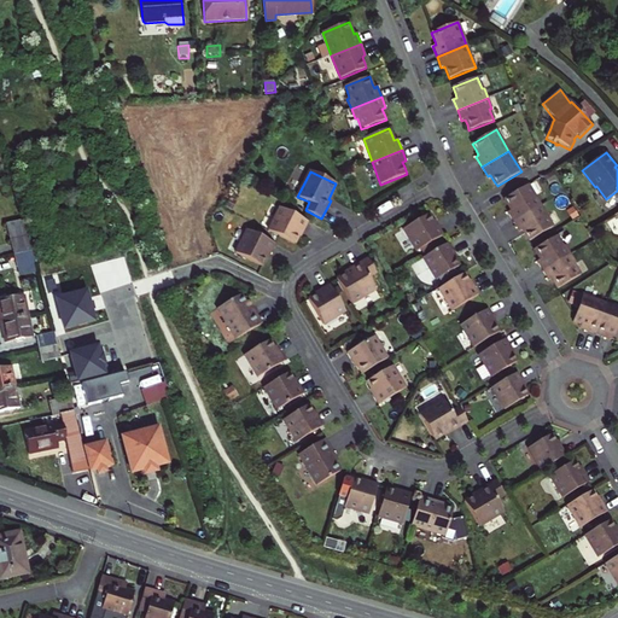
[(557,181),(552,173),(543,178),(548,186),(557,181)]
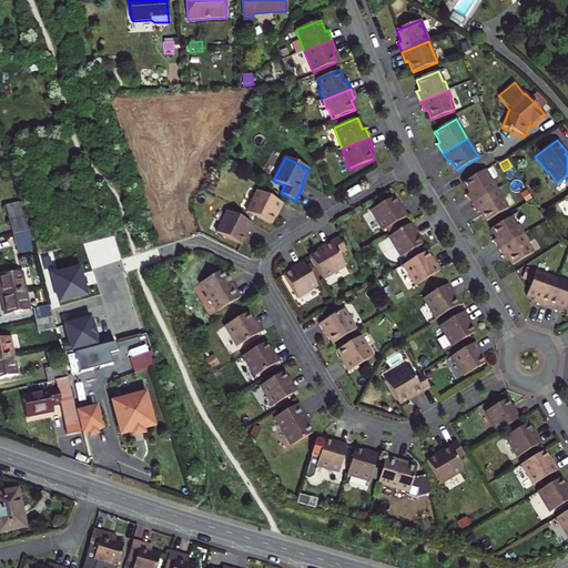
[(472,204),(497,190),(485,170),(463,183),(466,189),(469,193),(466,195),(472,204)]
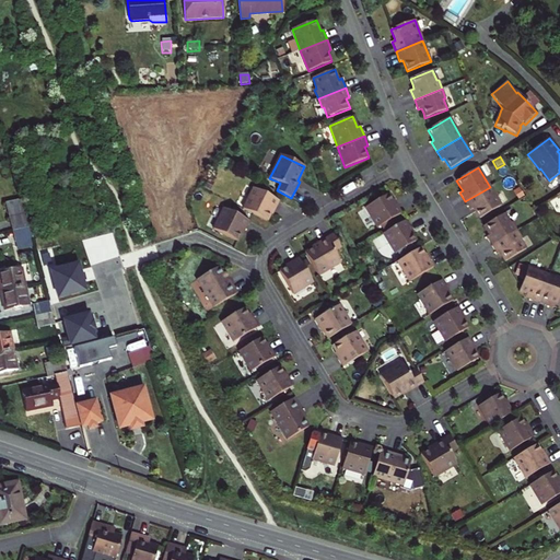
[(216,182),(209,178),(205,187),(211,190),(216,182)]
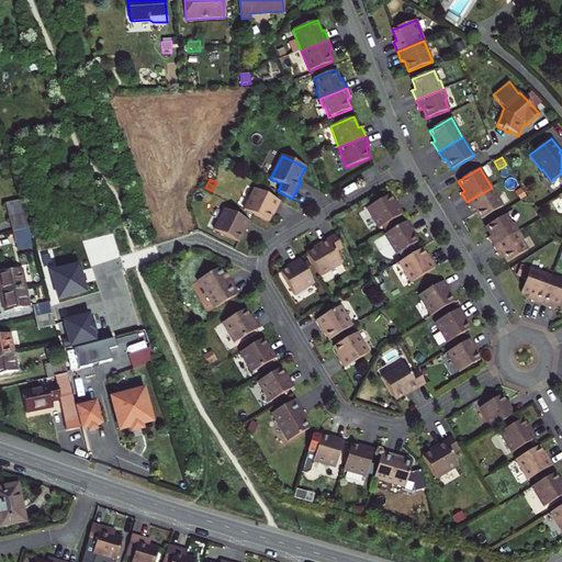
[(481,220),(503,206),(492,188),(467,202),(472,212),(475,210),(478,213),(481,220)]
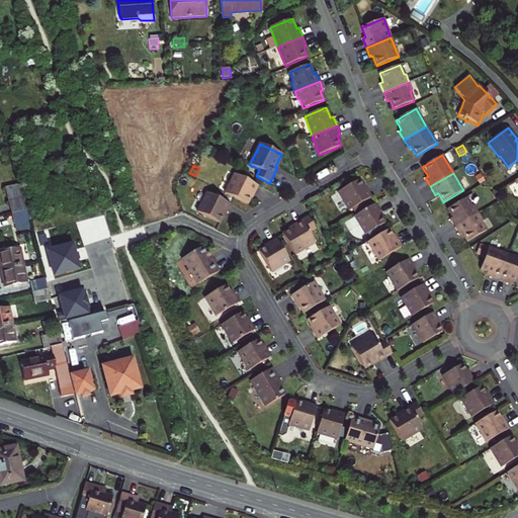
[(235,174),(225,193),(247,204),(252,193),(254,194),(255,192),(258,186),(235,174)]
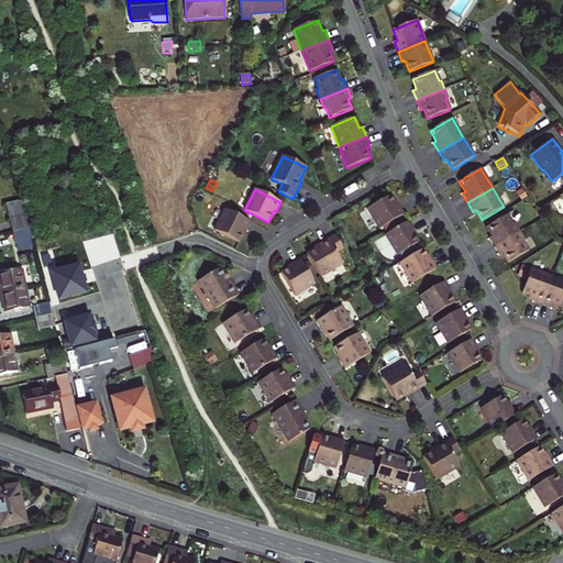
[(520,202),(527,198),(522,189),(516,192),(520,202)]
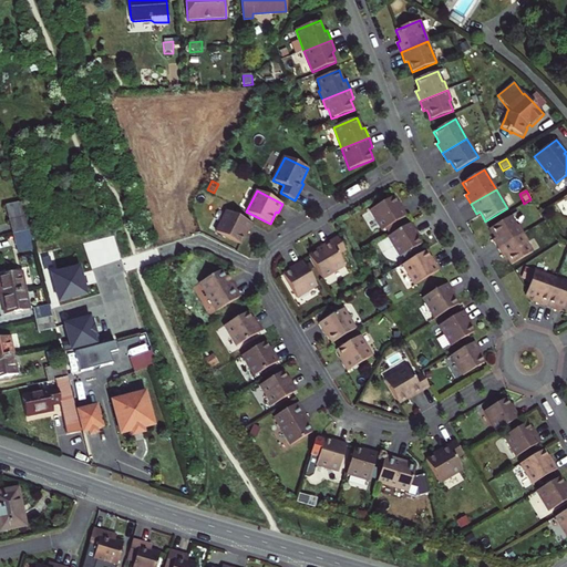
[(370,210),(382,230),(406,216),(402,207),(400,208),(397,204),(393,197),(370,210)]
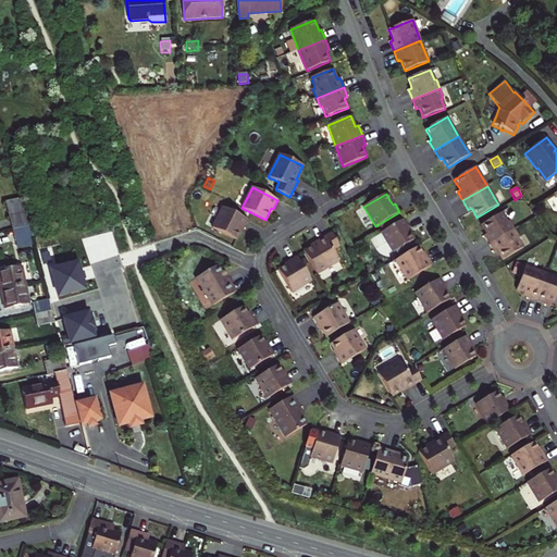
[(15,229),(33,225),(26,198),(9,202),(15,229)]
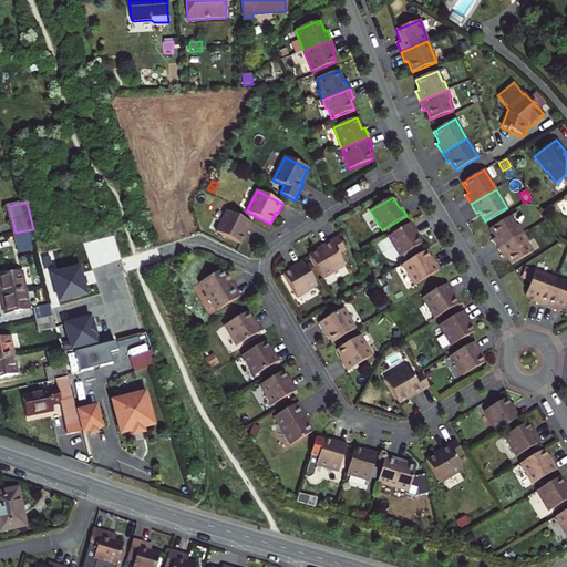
[(253,224),(227,212),(216,233),(240,244),(245,235),(246,233),(248,234),(253,224)]
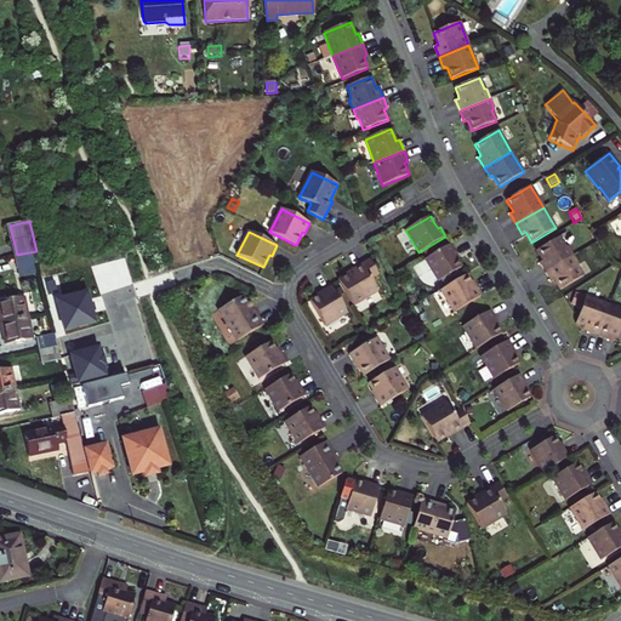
[(545,273),(574,256),(568,246),(565,248),(559,237),(536,251),(539,255),(542,261),(540,262),(545,273)]
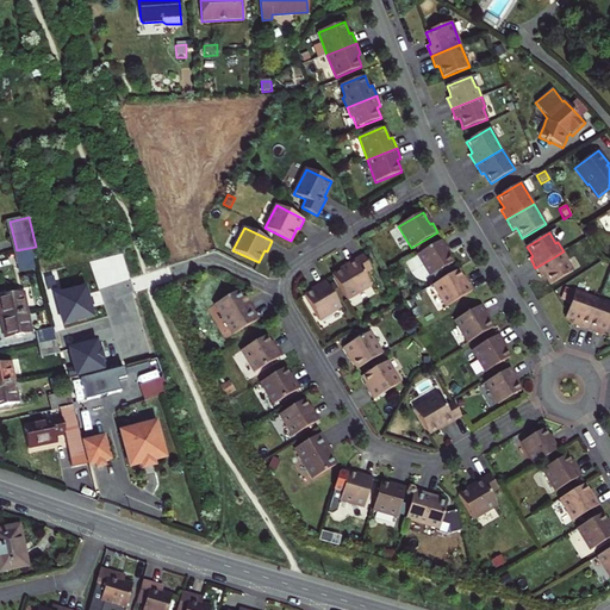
[(417,255),(430,277),(453,262),(449,255),(446,250),(448,249),(442,240),(417,255)]
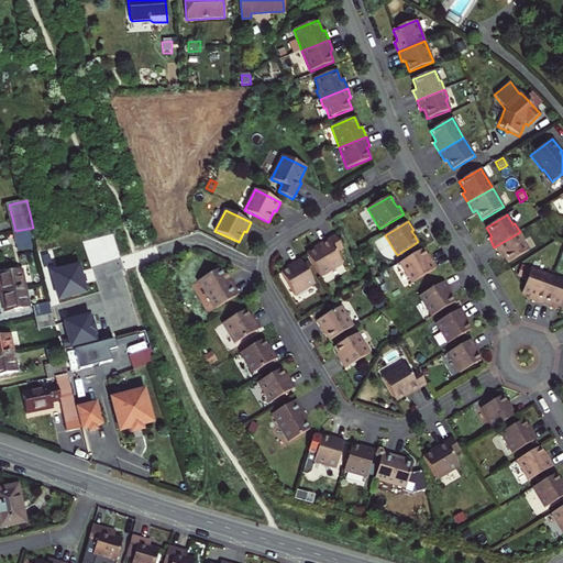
[(37,246),(33,228),(15,231),(20,251),(37,246)]
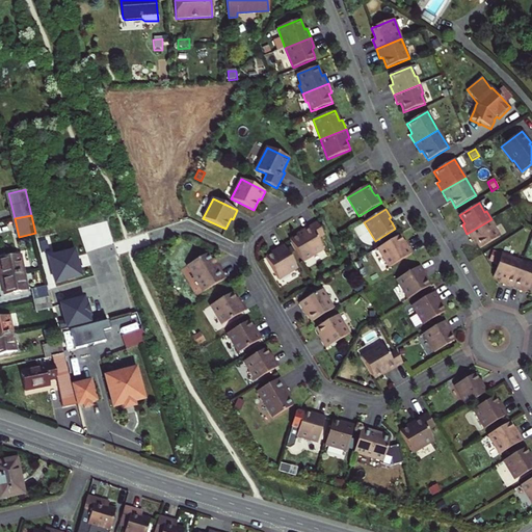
[(480,248),(500,237),(494,228),(496,227),(491,219),(467,234),(472,242),(475,240),(477,244),(480,248)]
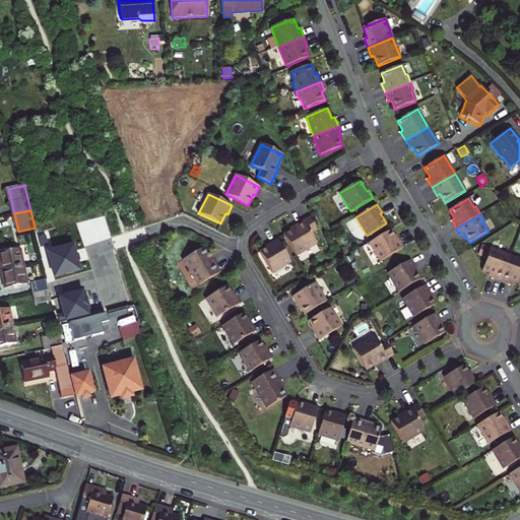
[(295,225),(296,228),(283,235),(296,256),(316,244),(311,235),(317,231),(309,217),(298,223),(295,225)]
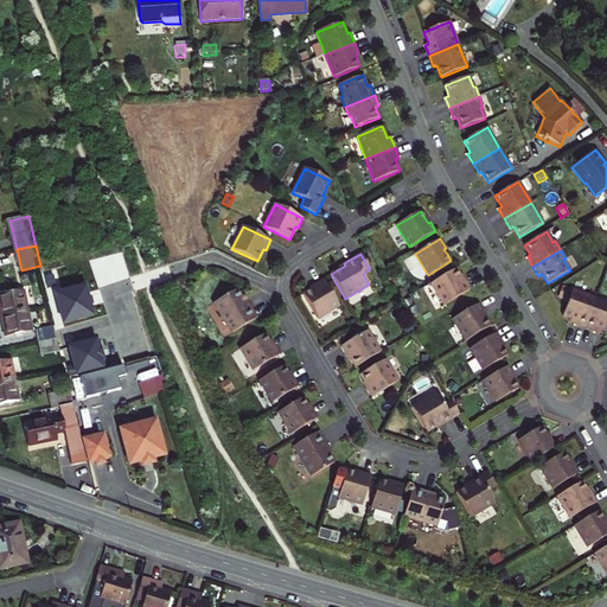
[(460,278),(455,269),(432,283),(443,305),(471,289),(465,280),(462,281),(460,278)]
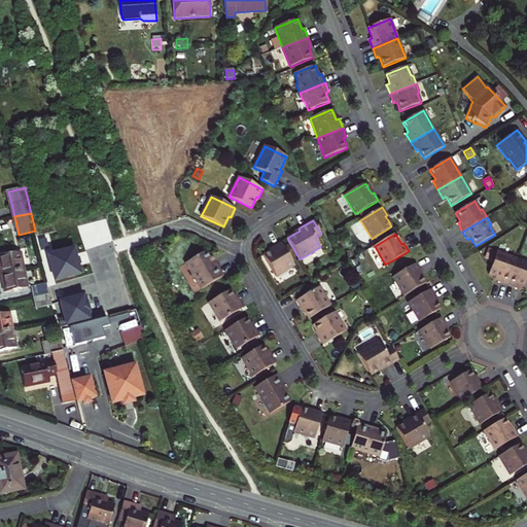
[(276,277),(294,266),(280,242),(272,247),(274,249),(271,251),(262,255),(276,277)]
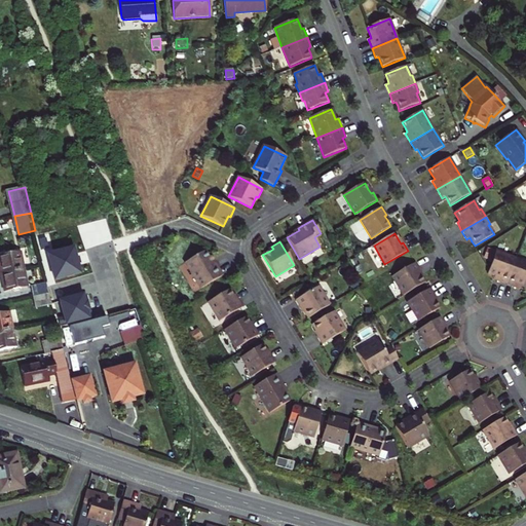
[(50,255),(58,279),(82,273),(80,264),(83,263),(82,259),(81,256),(78,257),(75,248),(50,255)]
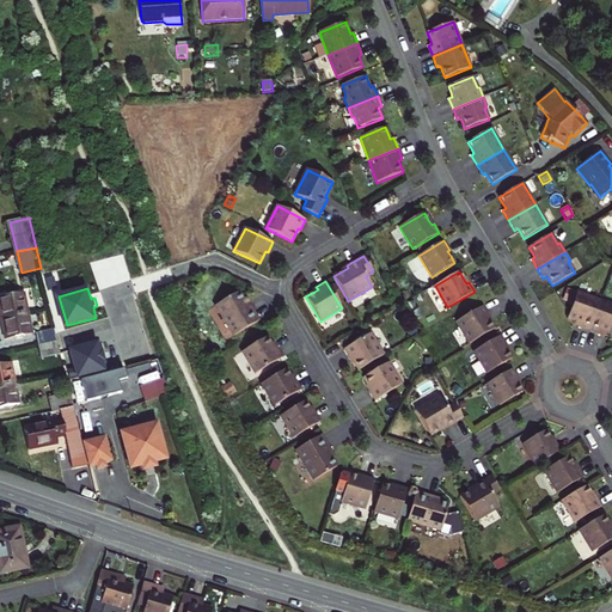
[(29,313),(24,291),(0,295),(0,301),(1,308),(4,319),(29,313)]
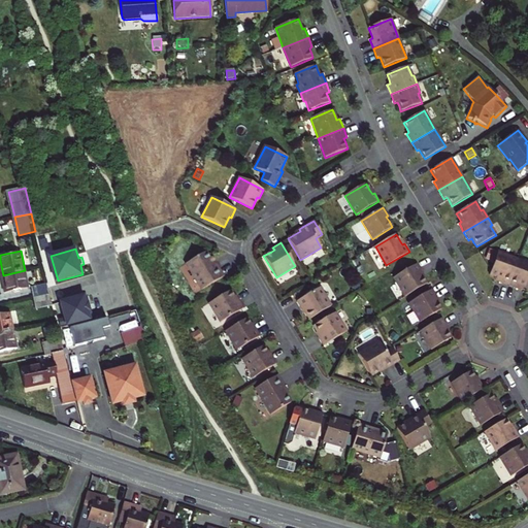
[(186,264),(201,290),(224,276),(218,266),(216,263),(213,264),(206,252),(186,264)]
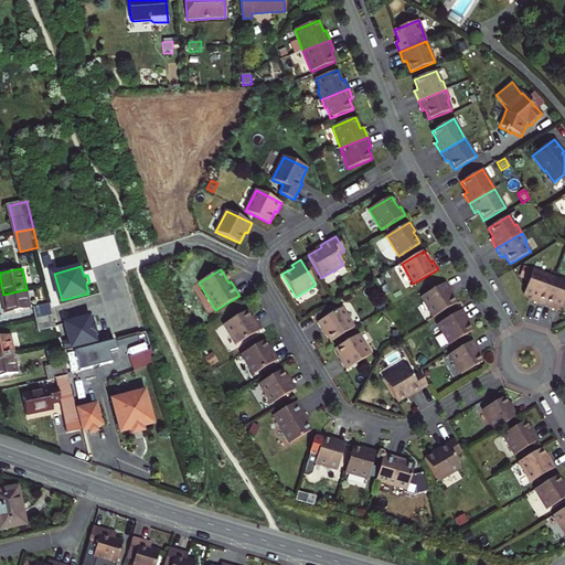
[(544,307),(554,278),(532,270),(523,296),(531,298),(530,301),(532,302),(544,307)]
